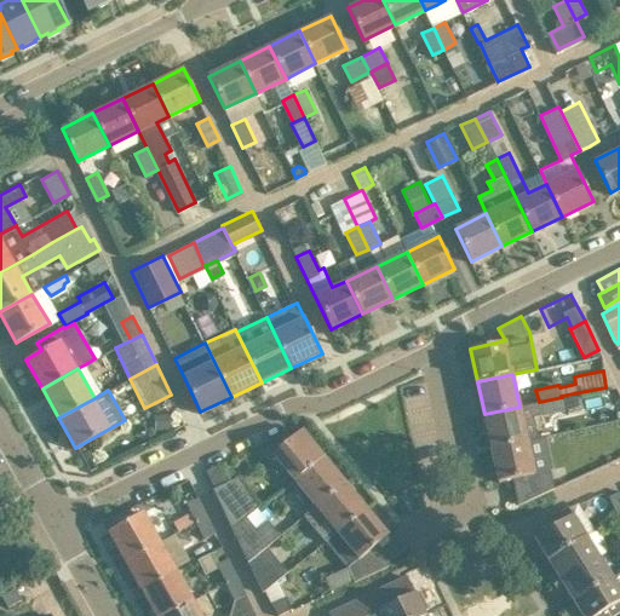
[(574,395),(562,397),(564,409),(580,406),(578,393),(574,395)]
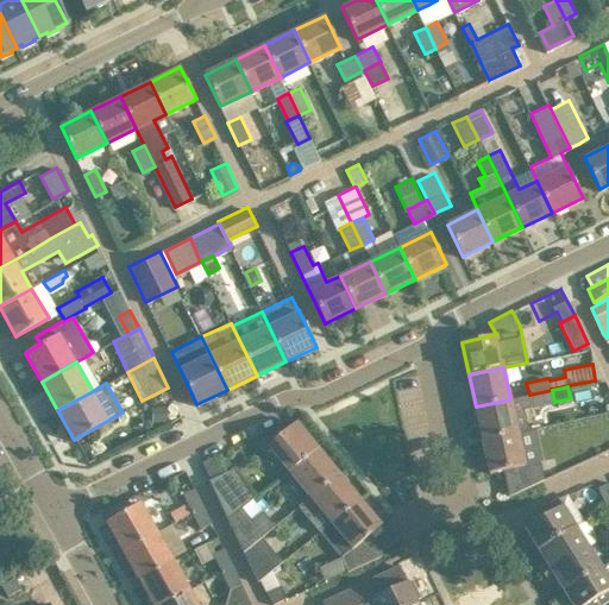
[(552,390),(529,395),(532,407),(554,402),(552,390)]
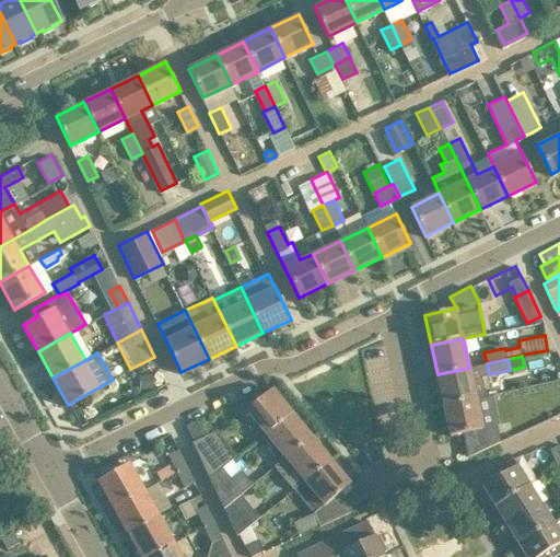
[(438,374),(443,404),(476,397),(486,395),(481,376),(489,374),(487,363),(469,368),(438,374)]
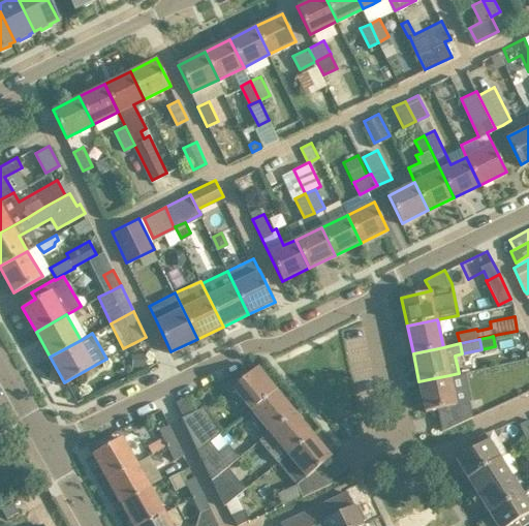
[(132,367),(145,366),(145,352),(132,353),(132,367)]
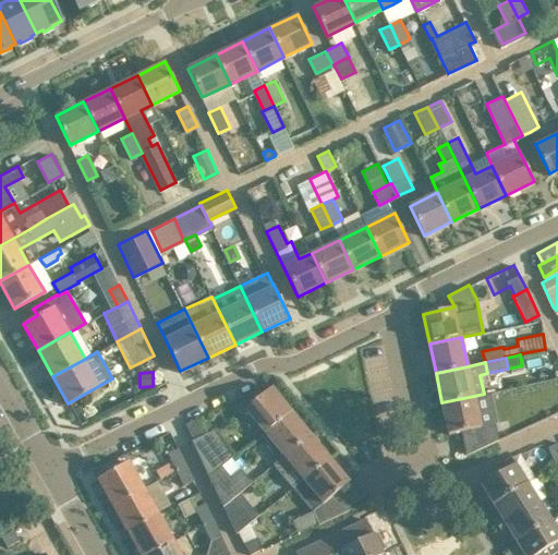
[(246,408),(266,432),(291,411),(271,387),(246,408)]
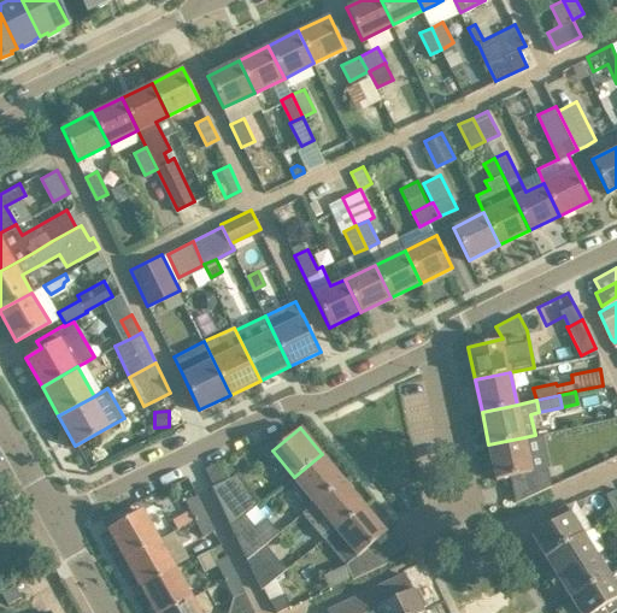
[(524,437),(488,444),(495,478),(510,475),(516,501),(552,484),(547,466),(530,470),(524,437)]
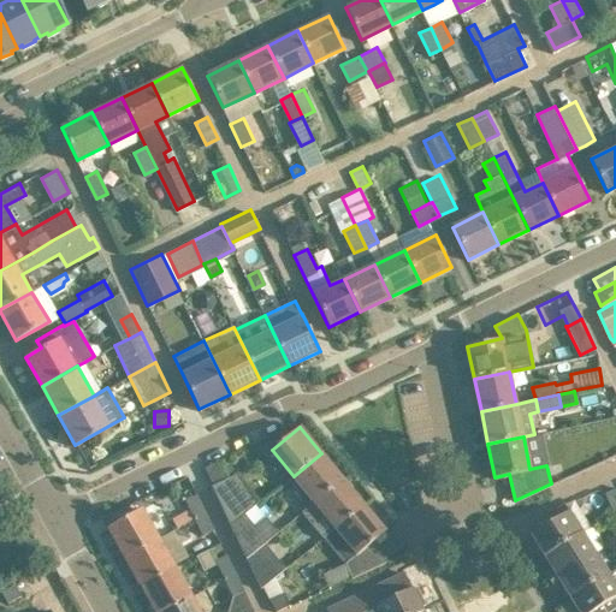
[(294,476),(314,501),(342,479),(321,453),(294,476)]
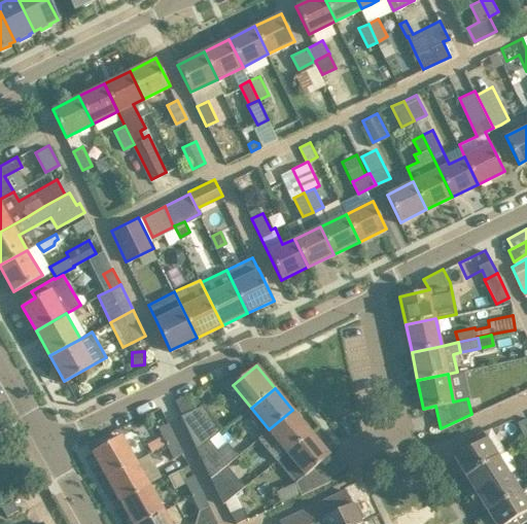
[(181,415),(198,449),(210,439),(220,429),(203,405),(181,415)]
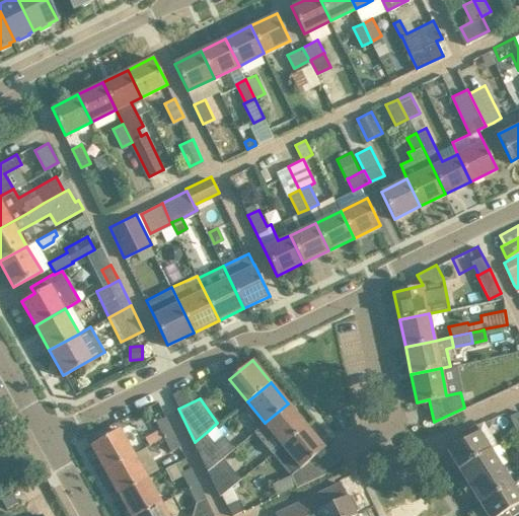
[(265,423),(283,444),(306,425),(288,403),(265,423)]
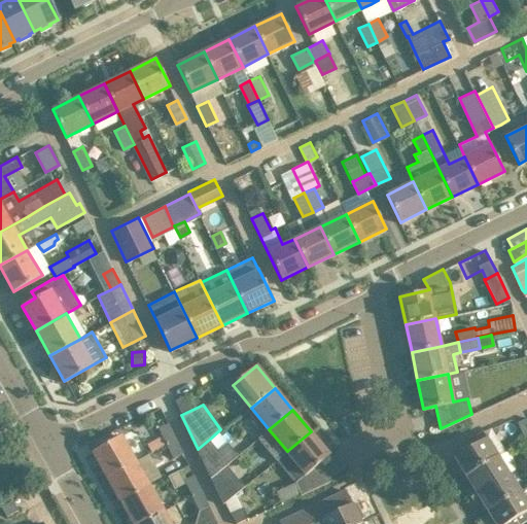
[(526,416),(517,421),(526,442),(526,416)]
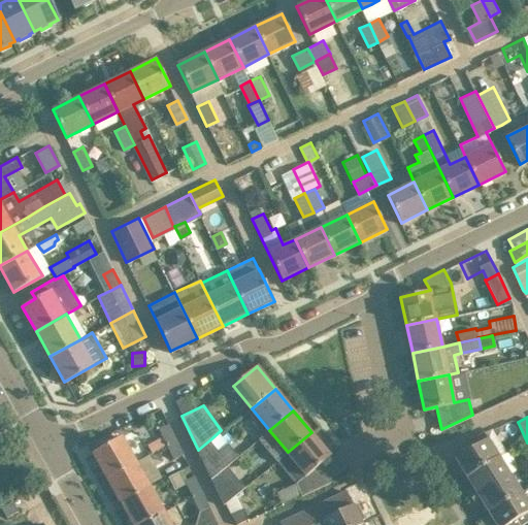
[(166,443),(167,444),(176,438),(168,423),(159,428),(162,434),(158,436),(162,445),(166,443)]
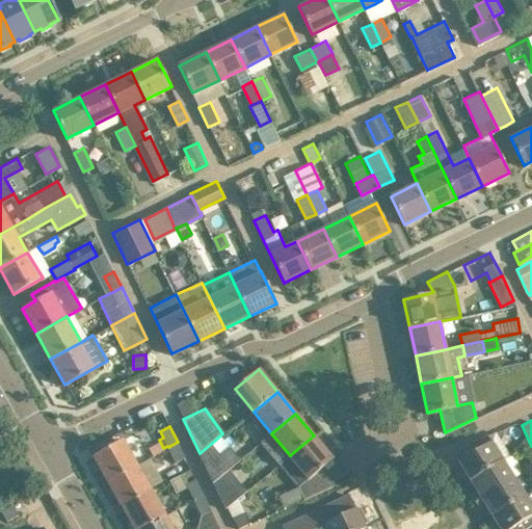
[(455,455),(471,479),(503,459),(487,434),(455,455)]
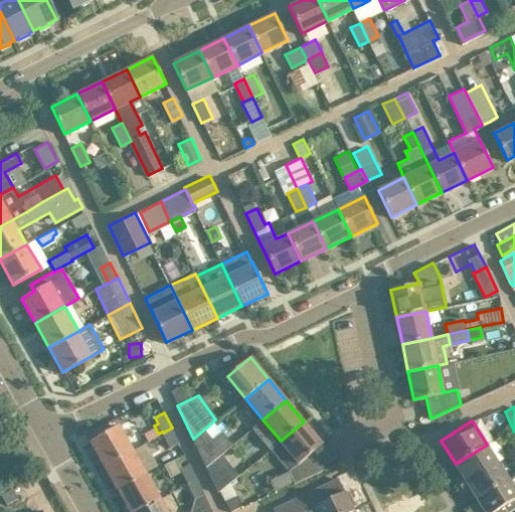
[(304,421),(281,441),(271,449),(279,459),(289,451),(298,463),(288,470),(289,471),(271,480),(276,489),(293,480),(294,483),(324,469),(311,453),(322,444),(304,421)]
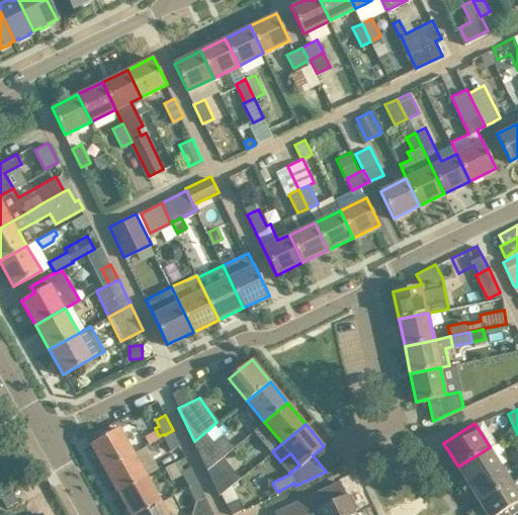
[(90,444),(104,468),(135,451),(119,427),(90,444)]
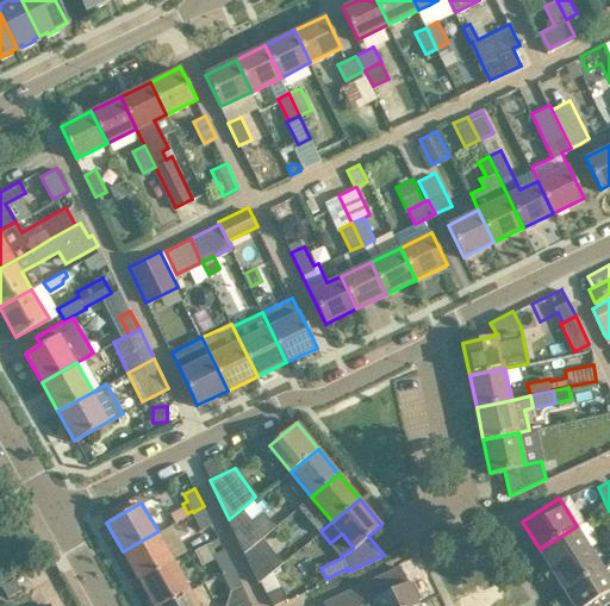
[(204,506),(193,512),(201,529),(212,523),(204,506)]
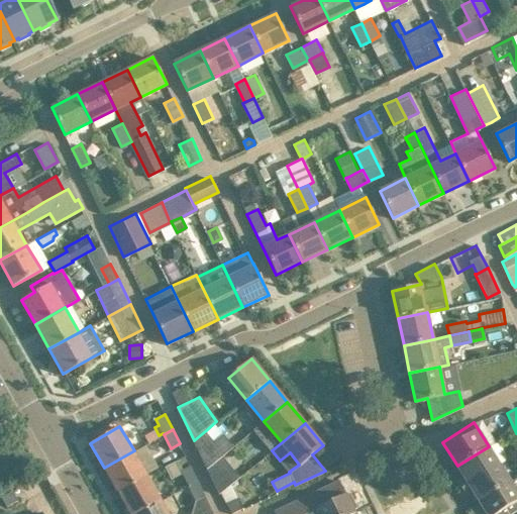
[(207,468),(208,466),(222,455),(233,445),(223,433),(213,441),(206,430),(194,440),(207,468)]
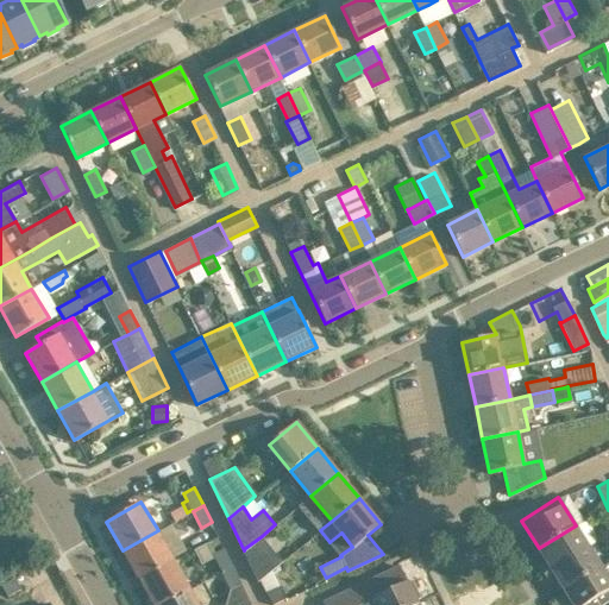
[(539,565),(544,573),(588,544),(576,525),(539,548),(546,560),(539,565)]
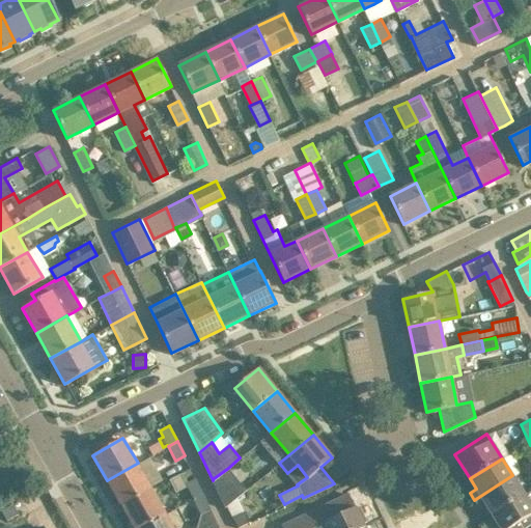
[(107,480),(120,505),(151,488),(150,485),(163,479),(156,466),(143,473),(138,463),(107,480)]
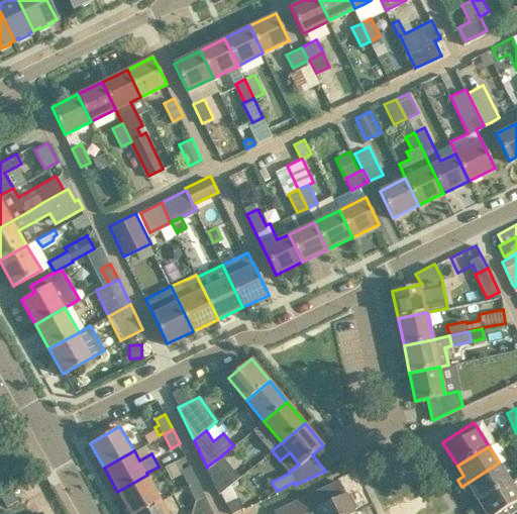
[(217,486),(220,491),(239,476),(222,455),(208,466),(208,467),(217,486)]
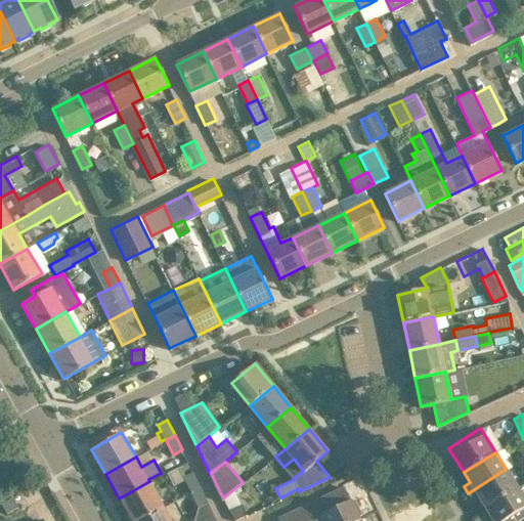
[(478,496),(484,507),(517,486),(506,469),(468,493),(473,501),(478,496)]
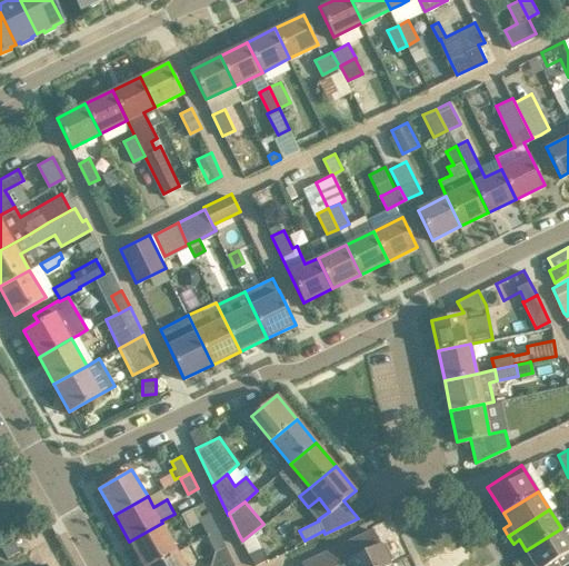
[(198,517),(207,534),(218,527),(210,510),(198,517)]
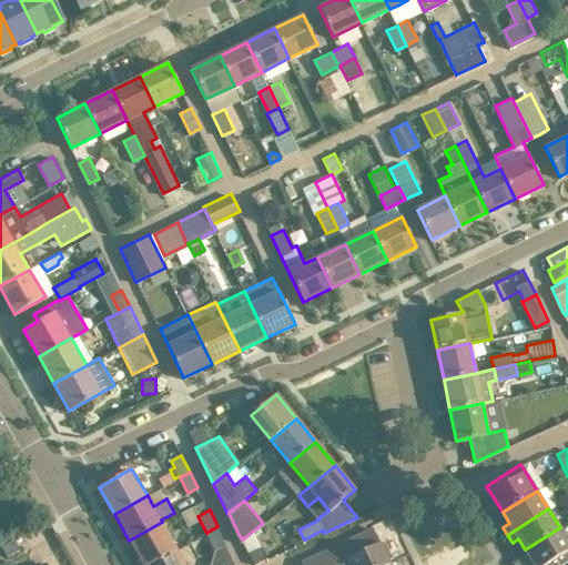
[(129,541),(142,564),(148,564),(178,548),(162,522),(129,541)]
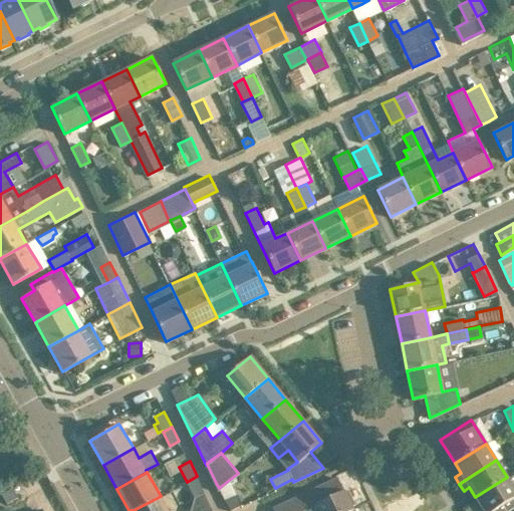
[(197,476),(187,482),(194,497),(190,510),(213,510),(205,491),(197,476)]
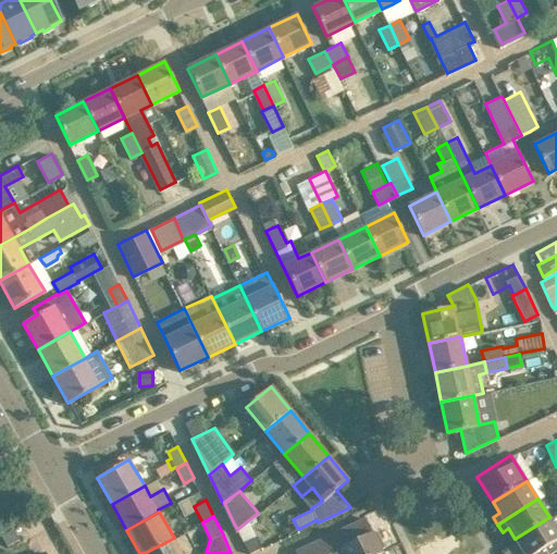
[(327,553),(336,550),(338,553),(376,553),(382,552),(381,548),(384,546),(376,530),(373,532),(366,517),(295,550),(297,553),(327,553)]
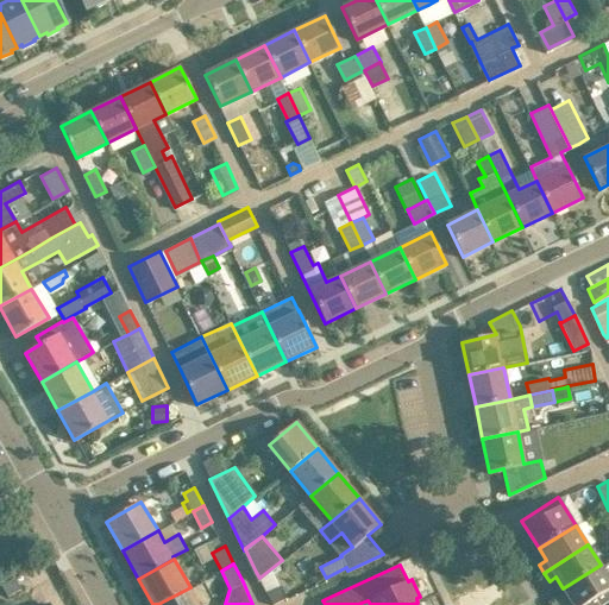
[(608,578),(601,565),(563,588),(570,599),(563,604),(597,604),(608,598),(608,578)]
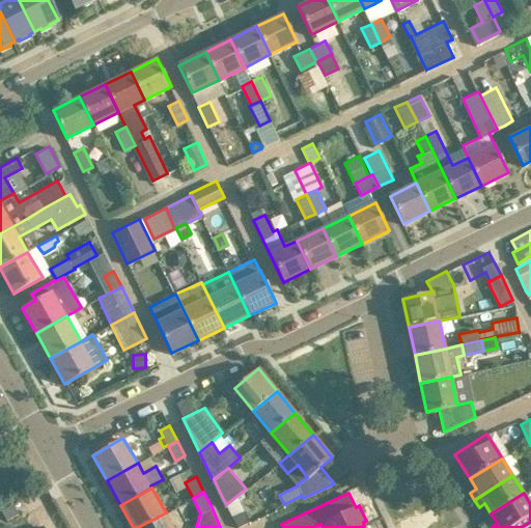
[(14,503),(2,510),(7,519),(19,512),(14,503)]
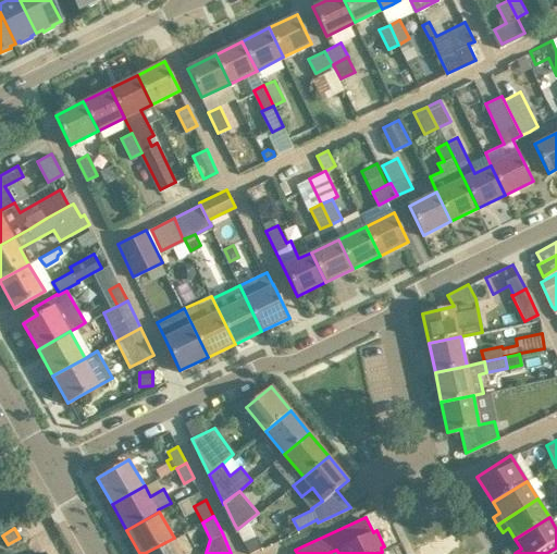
[(244,541),(246,545),(250,552),(261,546),(256,534),(244,541)]
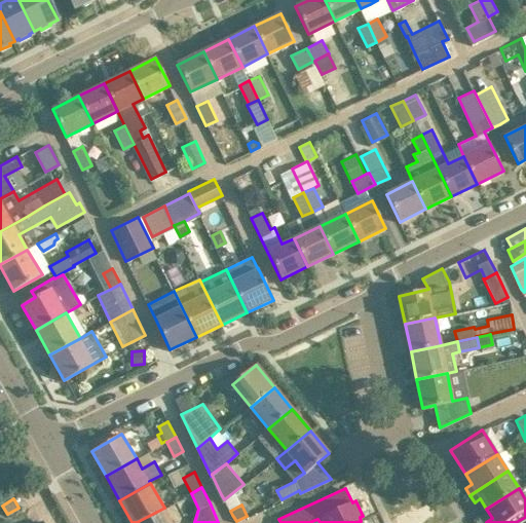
[(137,522),(172,522),(164,508),(137,522)]
